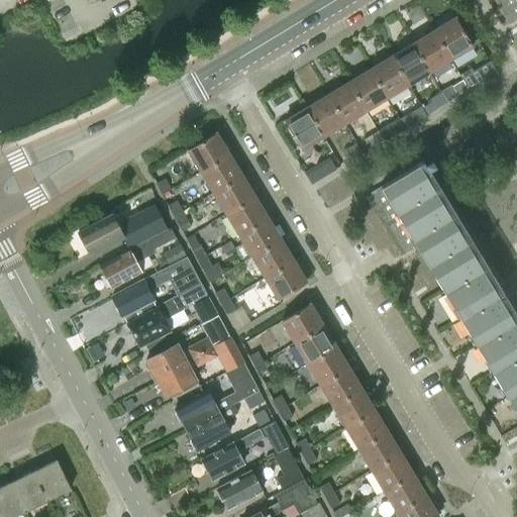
[(516,18),(516,0),(493,0),(508,24),(516,18)]
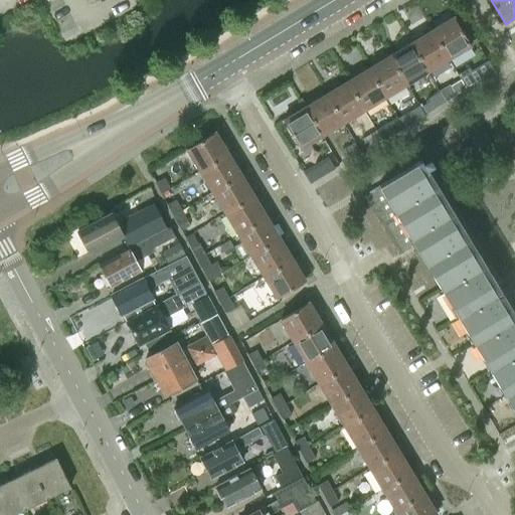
[(431,31),(448,59),(470,46),(453,18),(431,31)]
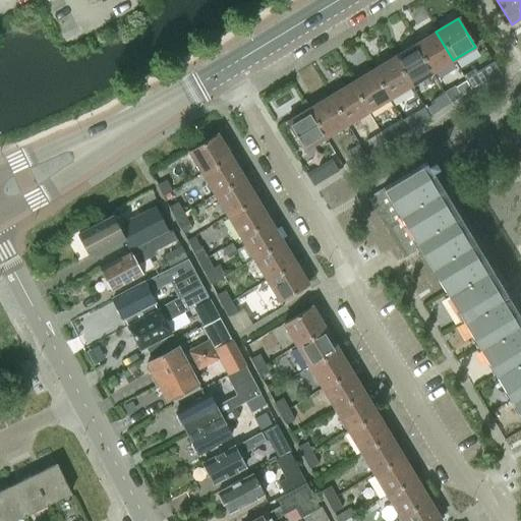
[(453,60),(436,32),(414,44),(431,73),(453,60)]
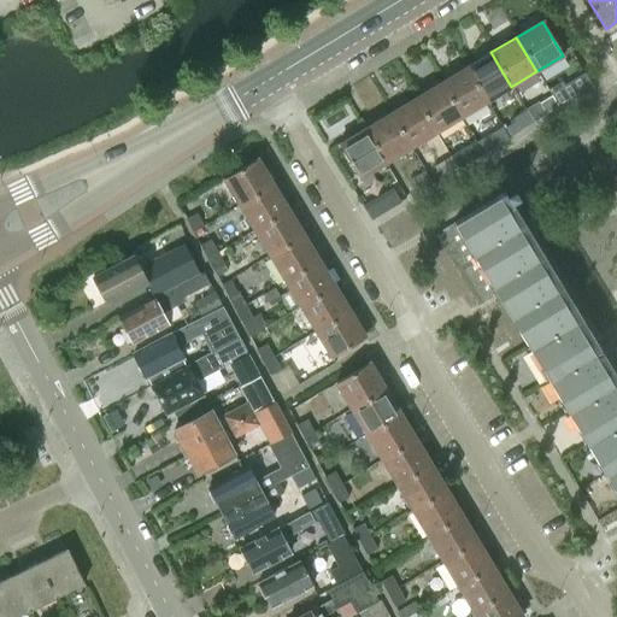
[(511,87),(491,52),(465,68),(486,101),(511,87)]
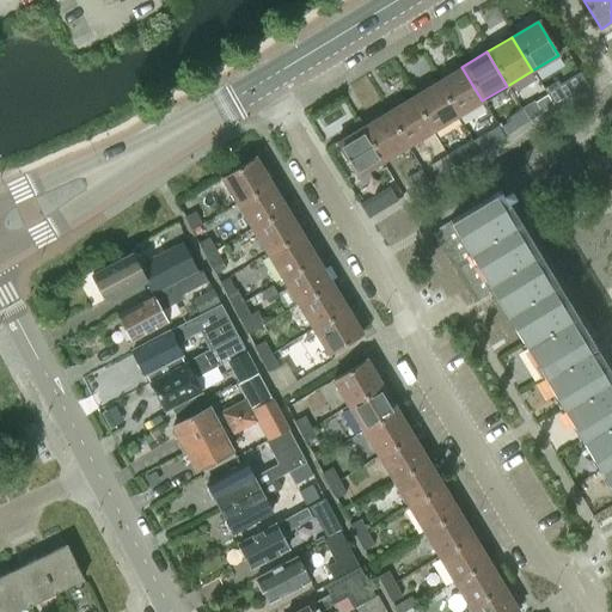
[(457,116),(482,101),(461,67),(436,83),(457,116)]
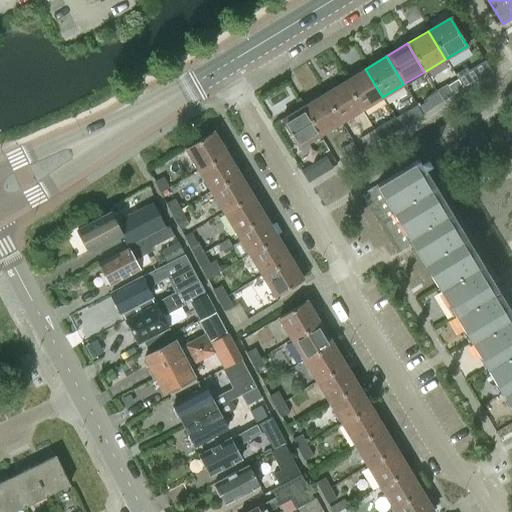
[(466,67),(454,74),(463,88),(474,81),(466,67)]
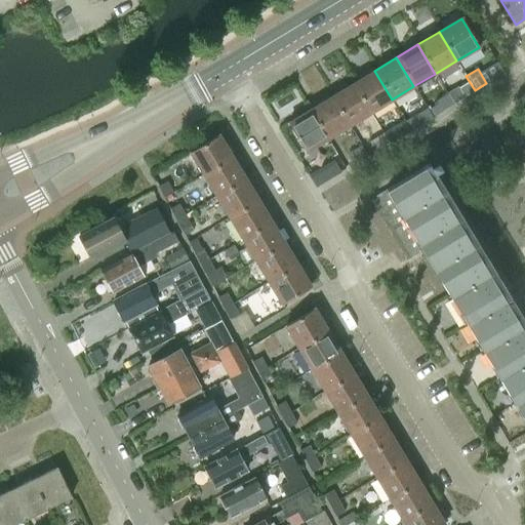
[(353,83),(370,113),(392,99),(374,71),(353,83)]
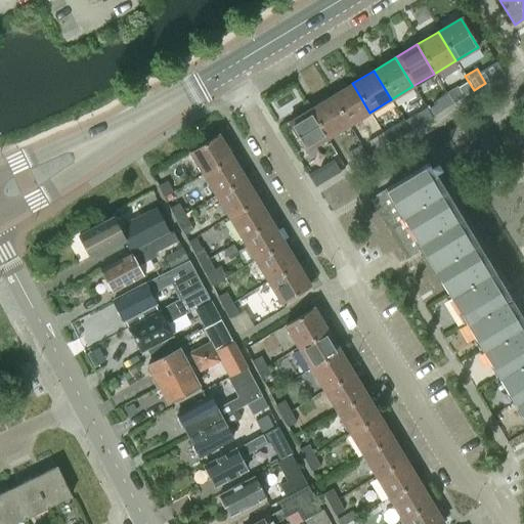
[(464,97),(474,91),(469,82),(459,88),(464,97)]
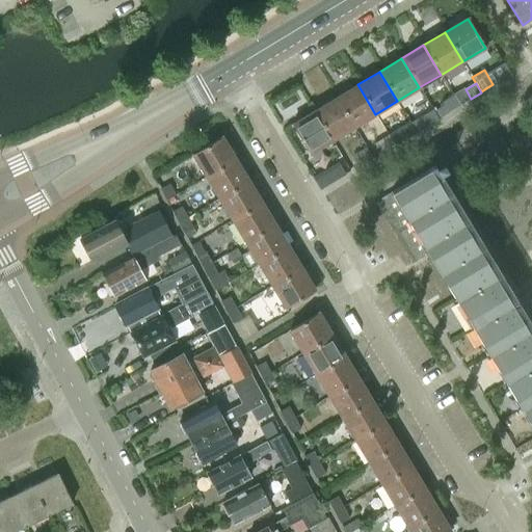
[(336,98),(353,127),(375,114),(357,84),(336,98)]
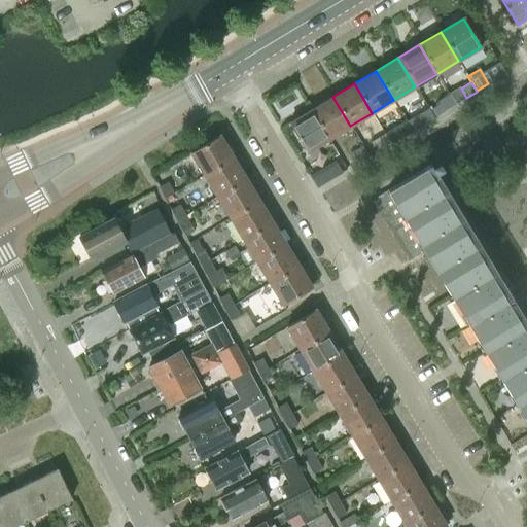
[(449,95),(437,101),(443,110),(454,103),(449,95)]
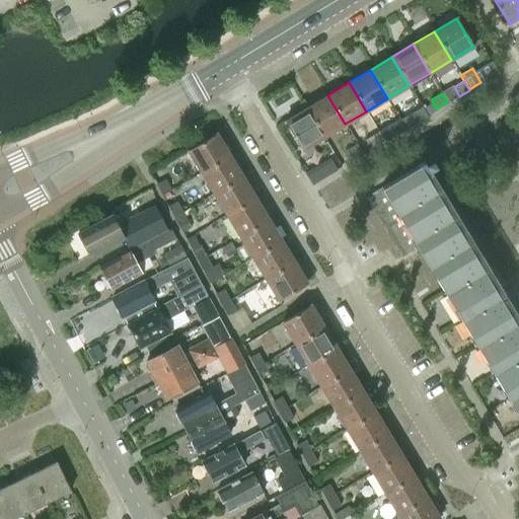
[(306,108),(323,137),(345,124),(327,95),(306,108)]
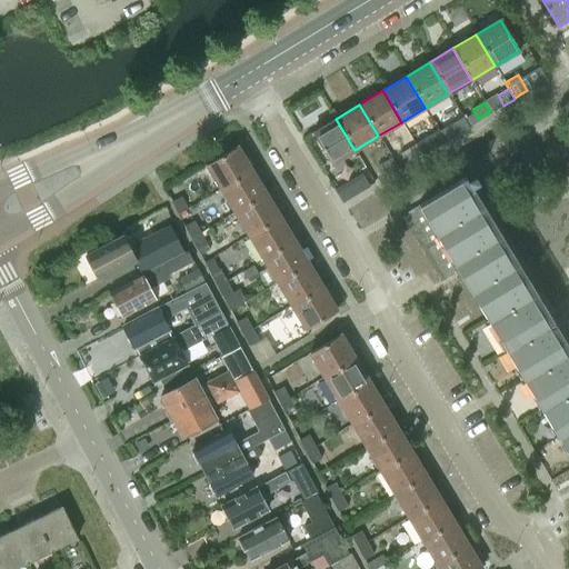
[(453,133),(467,126),(461,117),(448,125),(453,133)]
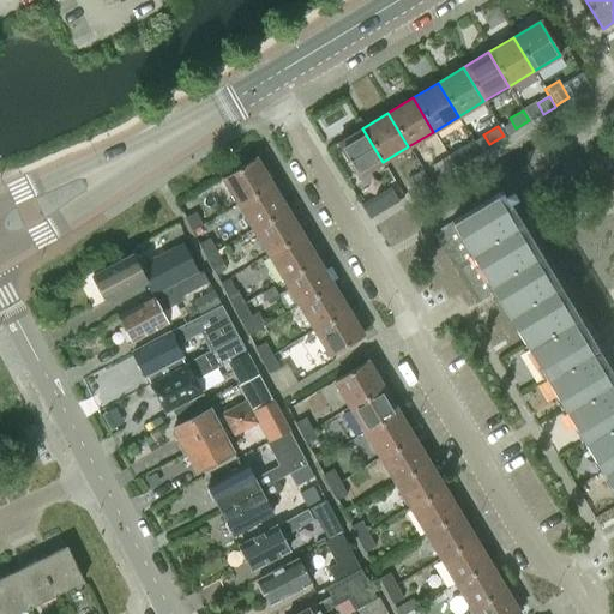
[(383,162),(362,128),(337,144),(357,178),(383,162)]
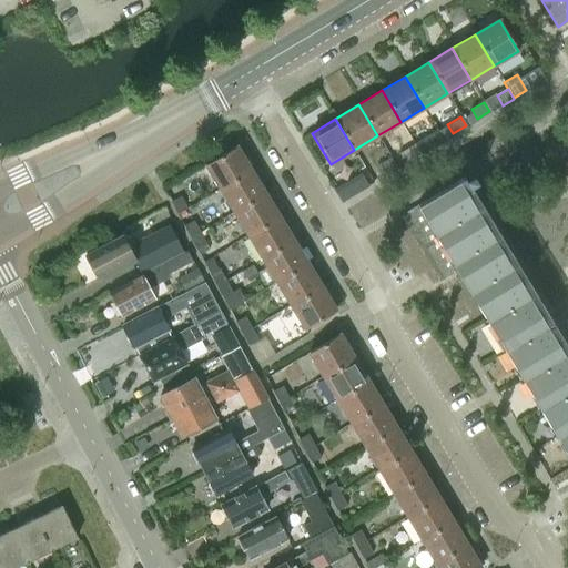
[(432,148),(444,141),(438,131),(426,139),(432,148)]
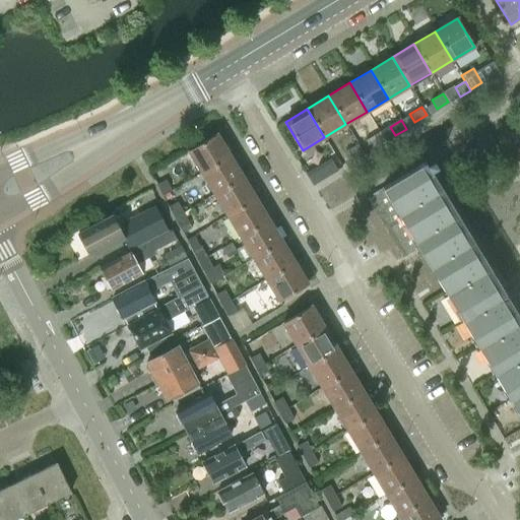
[(366,141),(371,150),(384,142),(379,133),(366,141)]
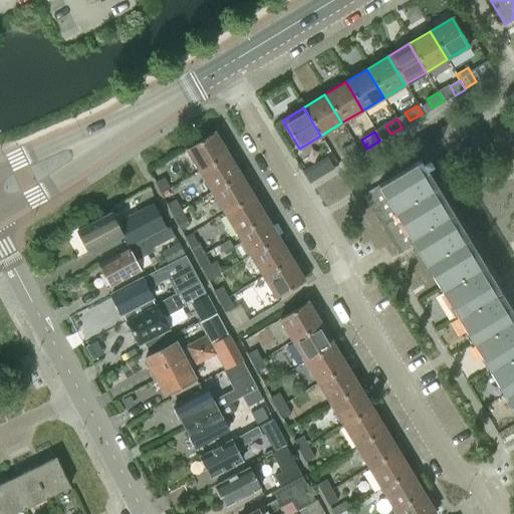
[(199,171),(227,154),(214,133),(186,150),(199,171)]
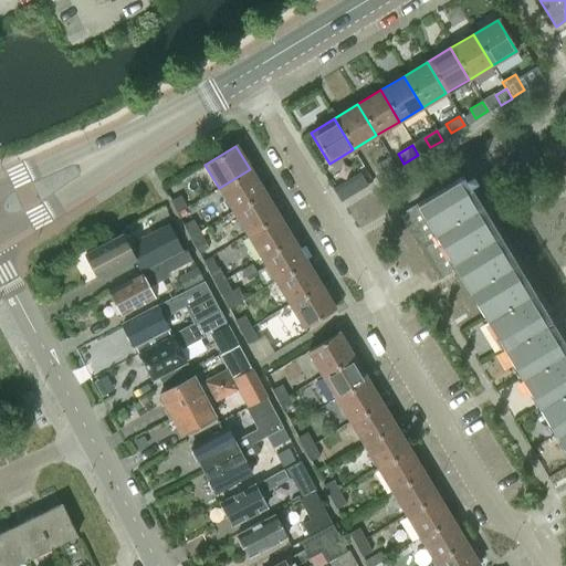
[(376,165),(383,176),(396,167),(389,156),(376,165)]
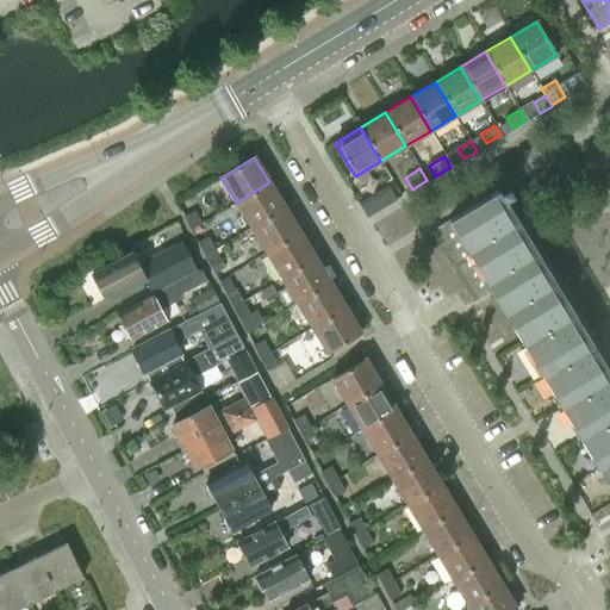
[(236,203),(251,228),(285,207),(269,182),(236,203)]
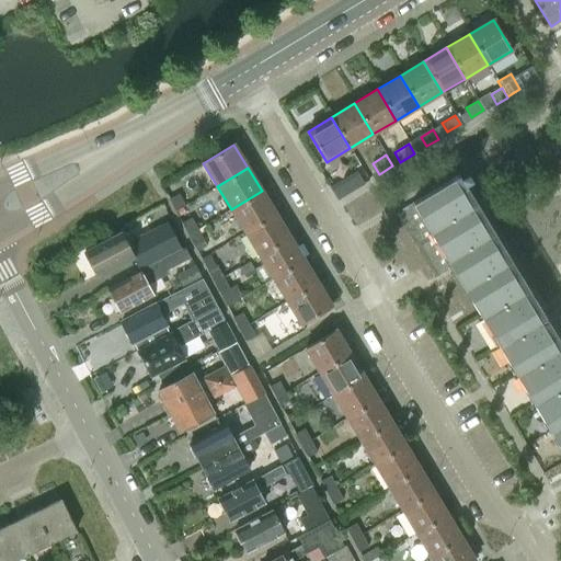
[(451,267),(560,448),(560,358),(459,191),(465,187),(464,184),(471,180),(467,171),(458,176),(457,175),(395,214),(434,278),(451,267)]
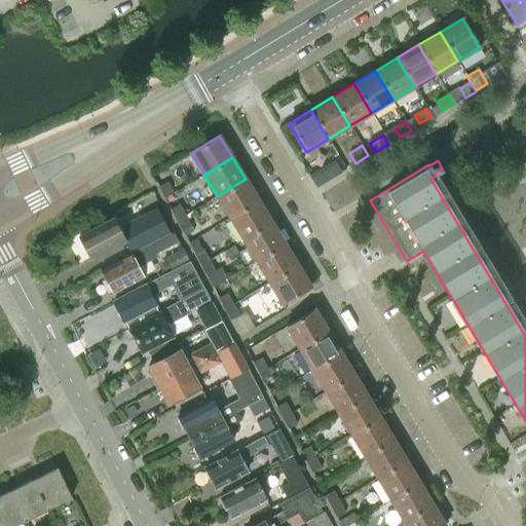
[(325,182),(317,171),(309,176),(316,187),(325,182)]
